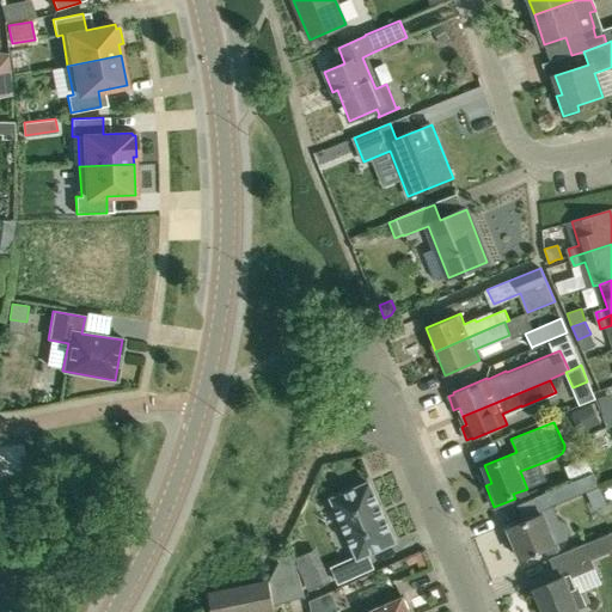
[(525,520),(509,527),(515,540),(512,542),(510,544),(514,555),(518,556),(521,555),(522,557),(544,548),(548,558),(550,558),(550,557),(560,554),(556,543),(568,538),(569,532),(567,522),(558,520),(557,520),(551,506),(599,487),(593,472),(536,496),(540,509),(524,516),(525,520)]
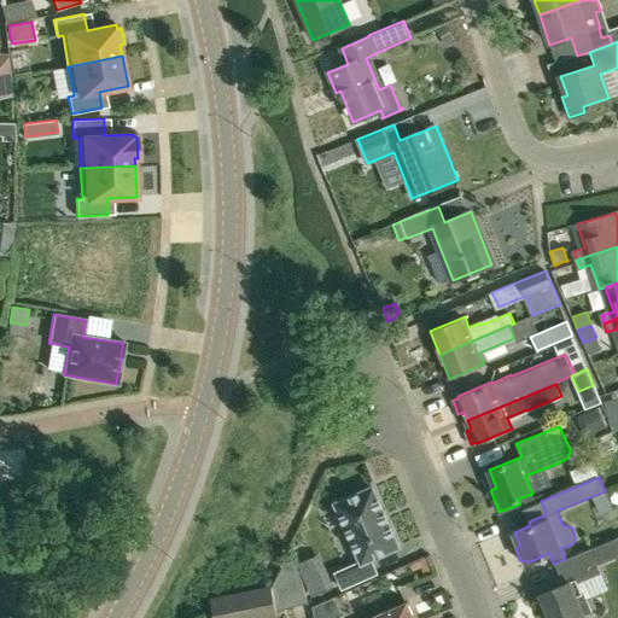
[(372,489),(337,505),(361,561),(334,572),(342,589),(377,573),(371,559),(397,547),(388,523),(383,512),(372,489)]
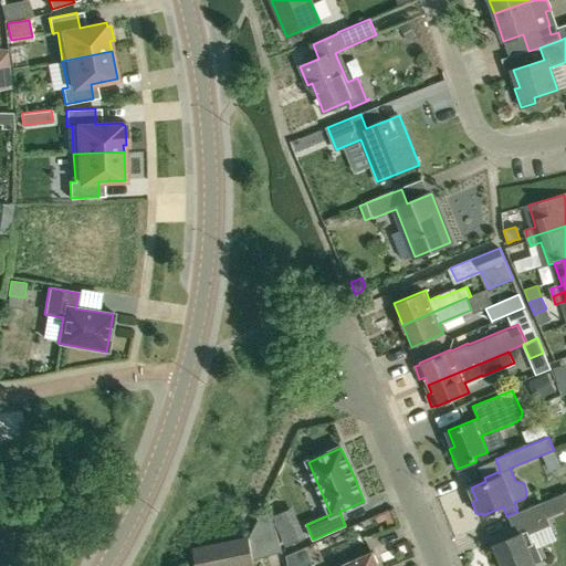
[(516,535),(496,543),(505,565),(526,565),(543,559),(536,544),(533,545),(528,535),(549,526),(546,517),(565,509),(565,491),(540,503),(540,502),(517,512),(509,515),(509,516),(516,535)]
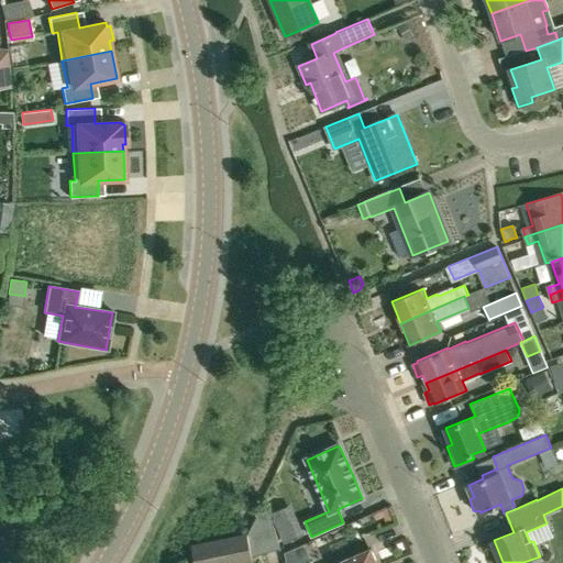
[(293,504),(272,510),(283,542),(304,536),(293,504)]
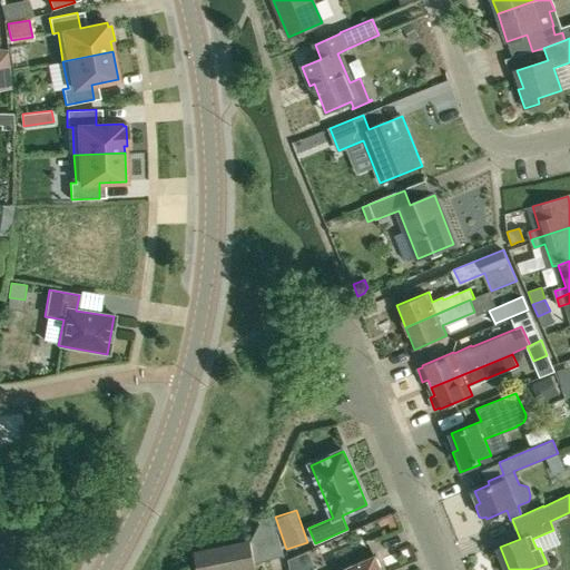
[(251,541),(254,563),(283,556),(277,534),(273,518),(262,520),(251,541)]
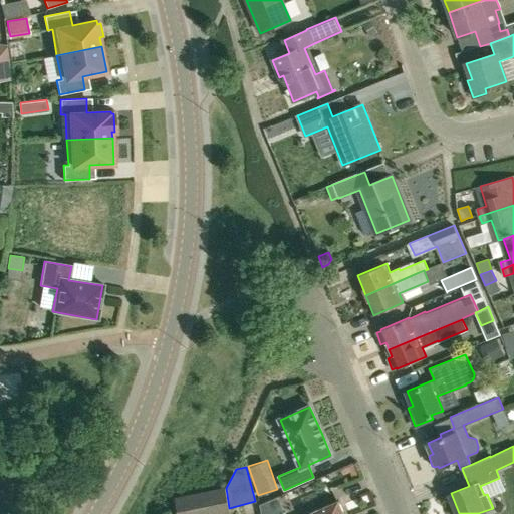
[(0,513),(12,513),(21,504),(1,488),(0,489),(0,513)]
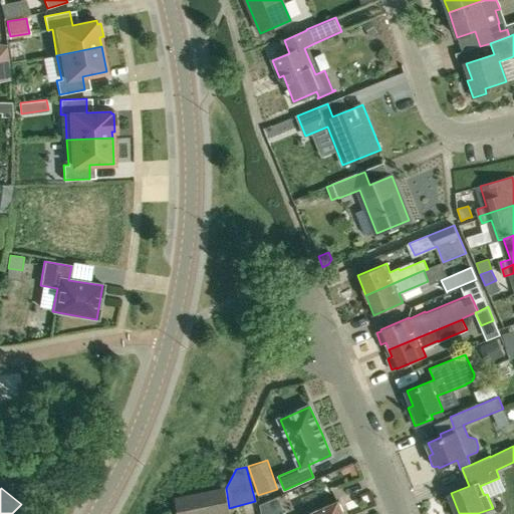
[(230,513),(229,508),(226,488),(175,499),(178,513),(230,513)]
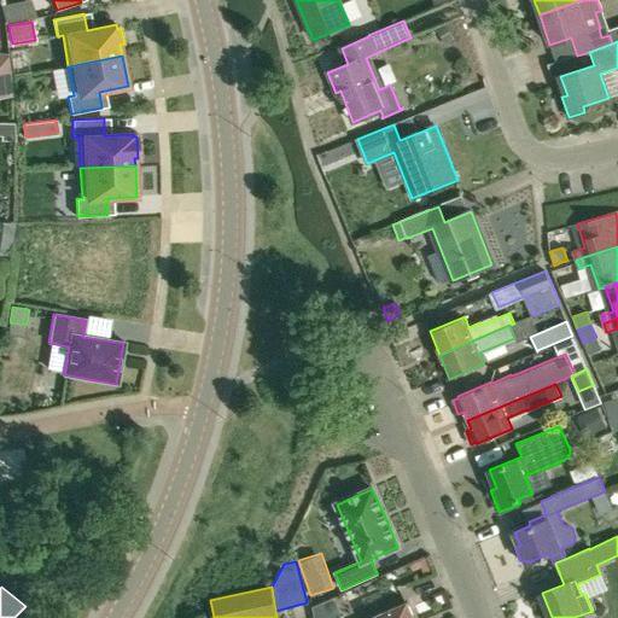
[(413,617),(406,602),(371,617),(340,617),(339,616),(332,617),(413,617)]
